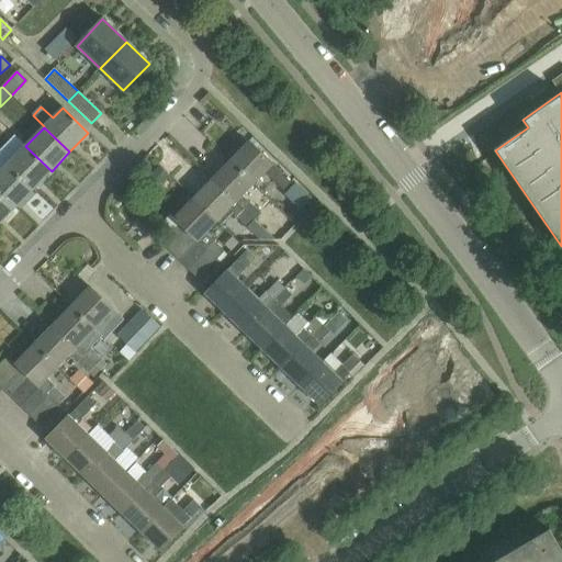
[(228,160),(253,183),(263,173),(282,191),(289,183),(271,166),(272,165),(247,141),(228,160)]
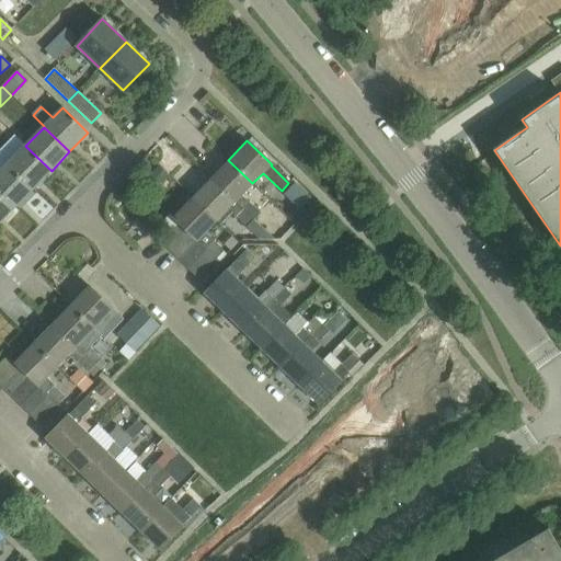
[(33,190),(52,171),(25,146),(7,164),(33,190)]
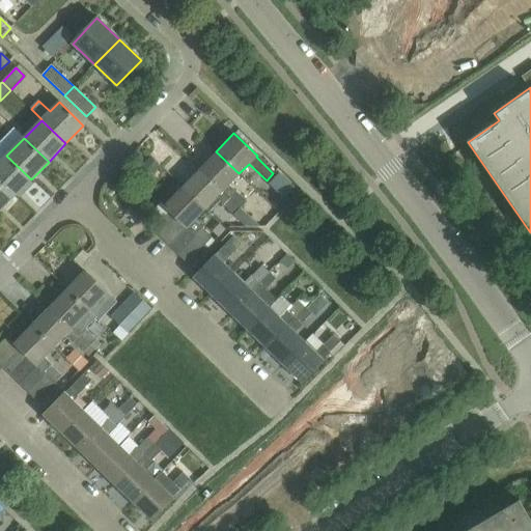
[(199,169),(240,208),(246,202),(228,185),(239,173),(216,151),(199,169)]
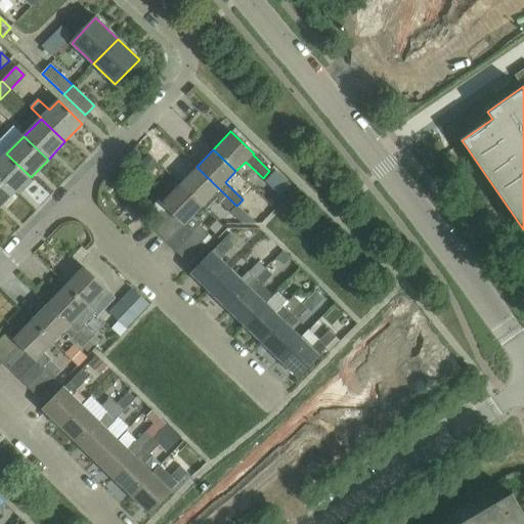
[(0,160),(0,181),(13,194),(31,177),(6,154),(0,160)]
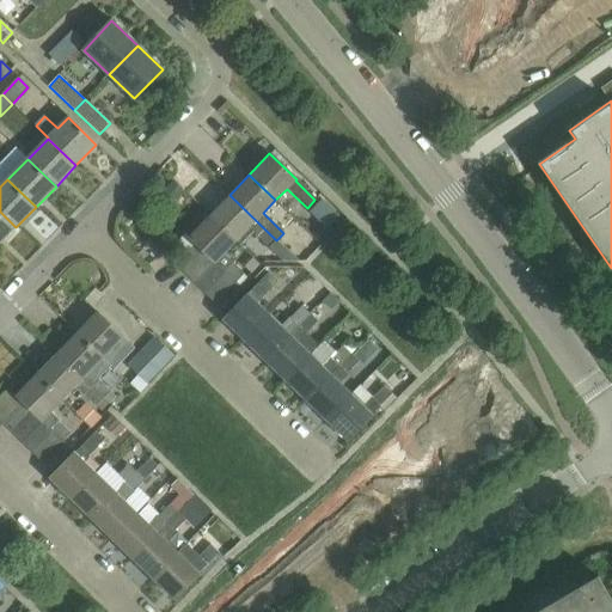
[(209,215),(236,242),(248,230),(268,249),(276,240),(230,195),(209,215)]
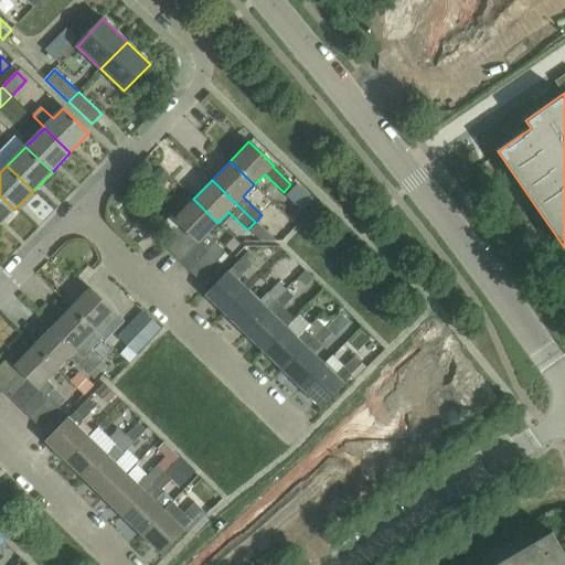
[(0,225),(14,210),(0,195),(0,225)]
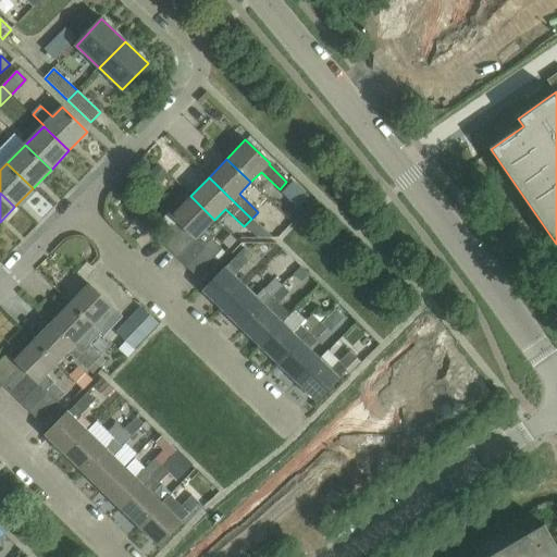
[(172,217),(177,221),(186,230),(196,239),(203,247),(211,239),(203,232),(214,220),(190,196),(172,217)]
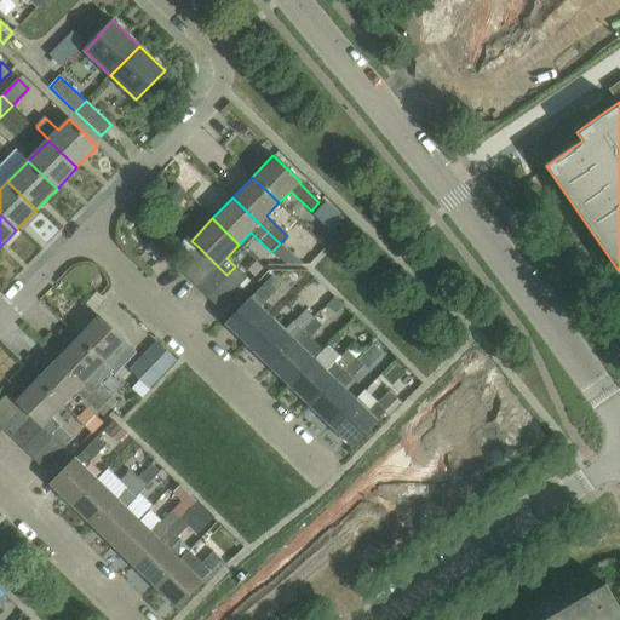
[(185,277),(207,256),(197,246),(176,268),(185,277)]
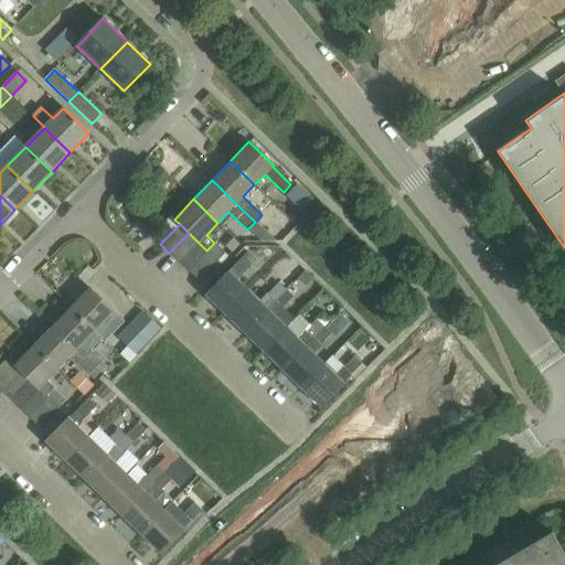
[(179,262),(199,243),(189,233),(169,253),(179,262)]
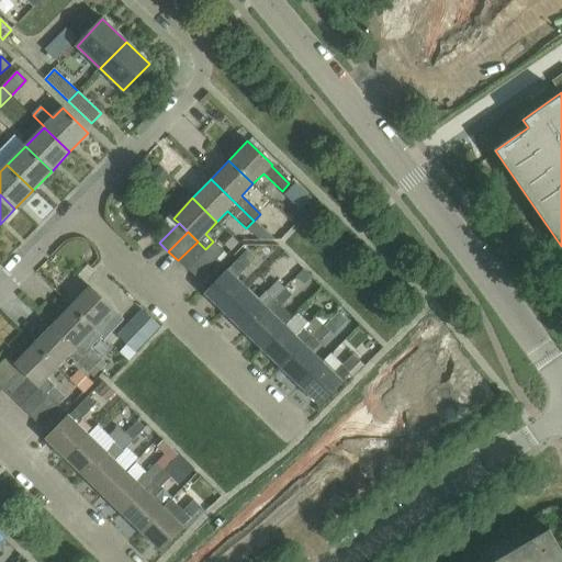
[(198,242),(178,260),(188,270),(206,250),(205,249),(198,242)]
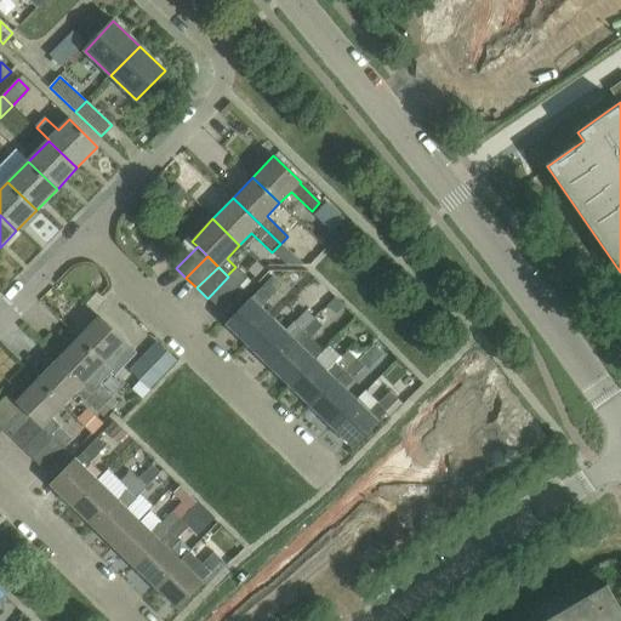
[(228,277),(208,298),(217,308),(239,286),(228,277)]
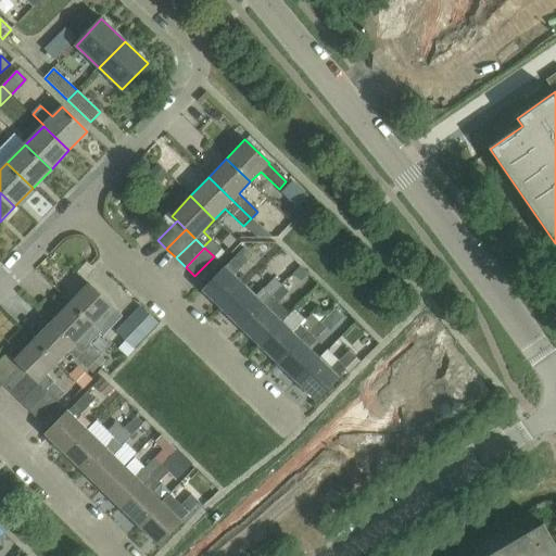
[(201,291),(220,310),(243,286),(234,276),(252,256),(243,248),(201,291)]
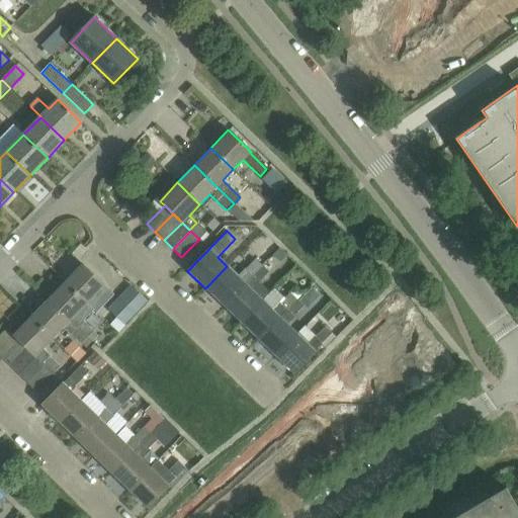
[(205,288),(223,306),(267,260),(266,259),(270,255),(264,250),(239,276),(227,266),(205,288)]
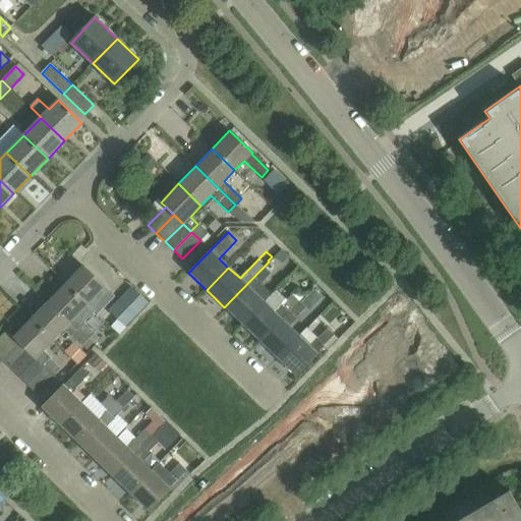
[(224,307),(242,325),(264,302),(253,292),(276,270),(269,262),(224,307)]
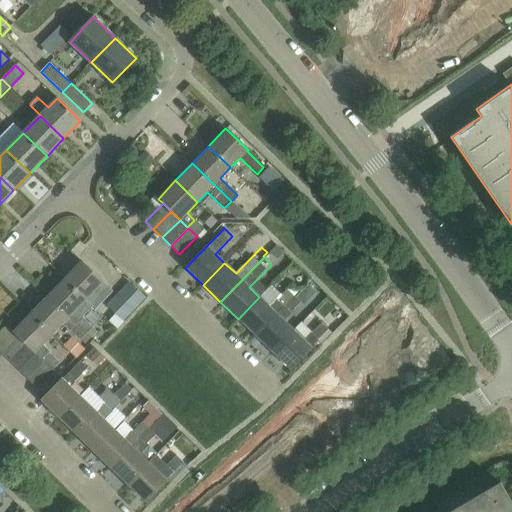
[(63,278),(86,300),(96,290),(103,297),(110,289),(80,260),(63,278)]
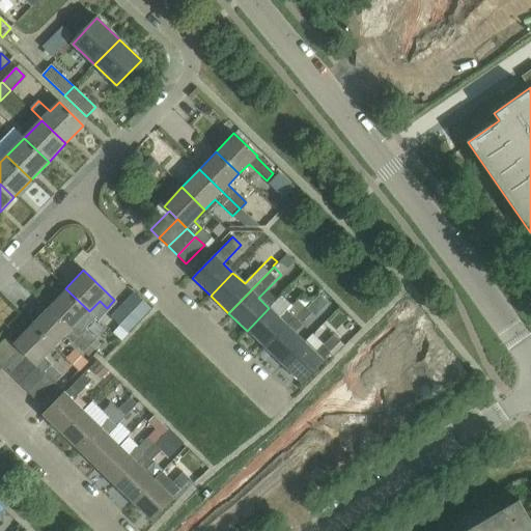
[(65,288),(49,307),(89,345),(95,339),(78,323),(89,311),(65,288)]
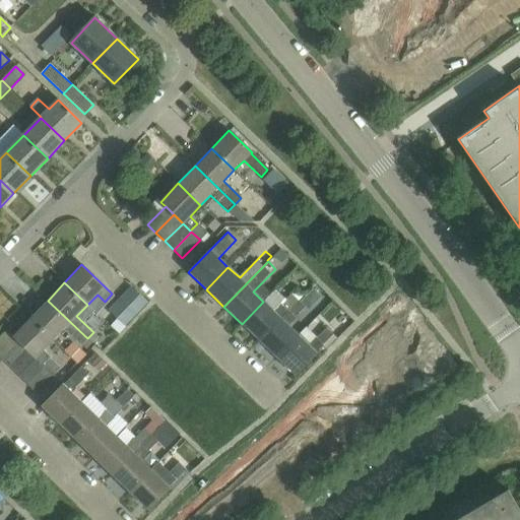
[(147,303),(131,286),(108,311),(125,327),(147,303)]
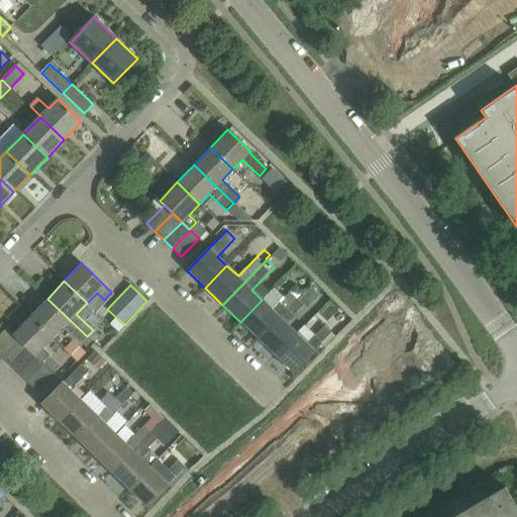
[(310,288),(298,301),(304,306),(307,309),(319,296),(310,288)]
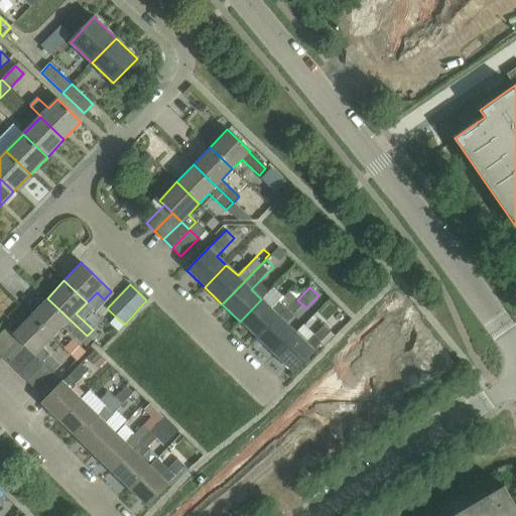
[(261,299),(240,321),(257,339),(296,299),(294,297),(294,298),(288,292),(272,309),(261,299)]
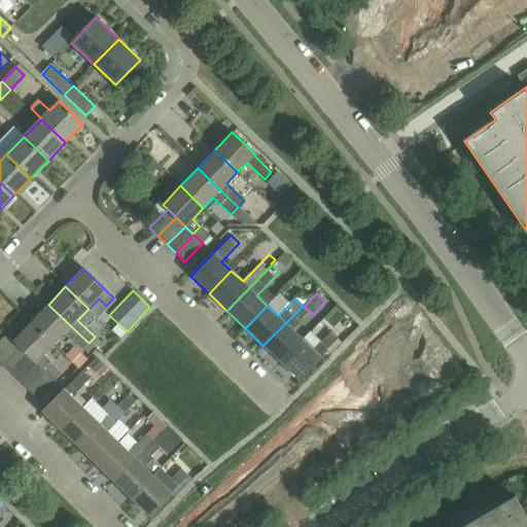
[(89,343),(48,305),(31,322),(54,344),(64,334),(81,350),(89,343)]
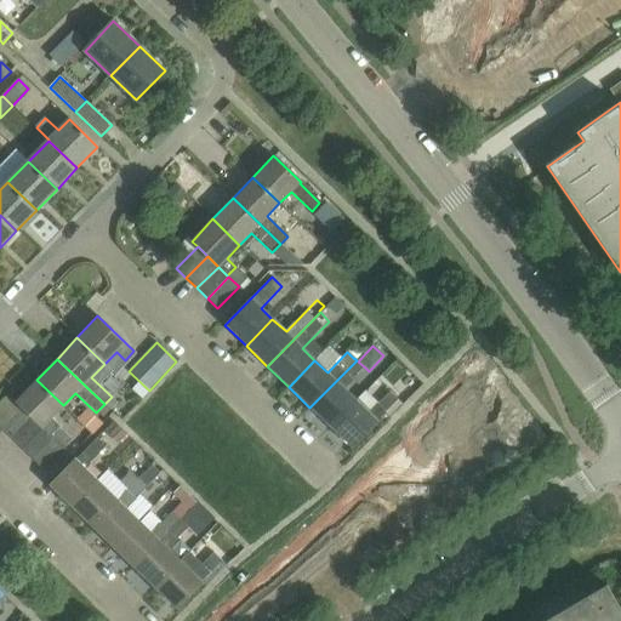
[(309,408),(330,427),(357,400),(345,388),(365,368),(358,362),(357,360),(309,408)]
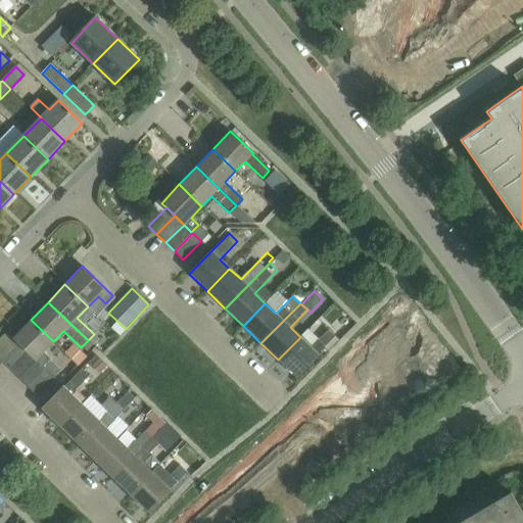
[(13,338),(18,343),(27,351),(36,360),(45,369),(53,377),(59,370),(49,360),(50,359),(43,352),(53,341),(31,320),(13,338)]
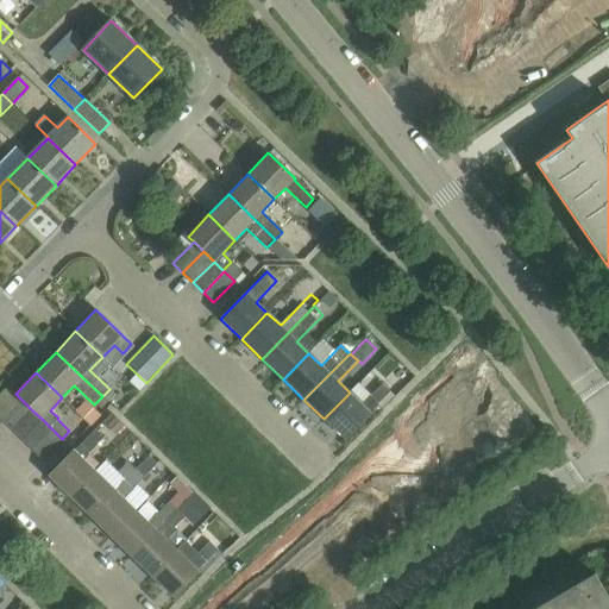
[(362,405),(350,393),(324,419),(345,439),(371,413),(370,412),(388,393),(380,385),(362,405)]
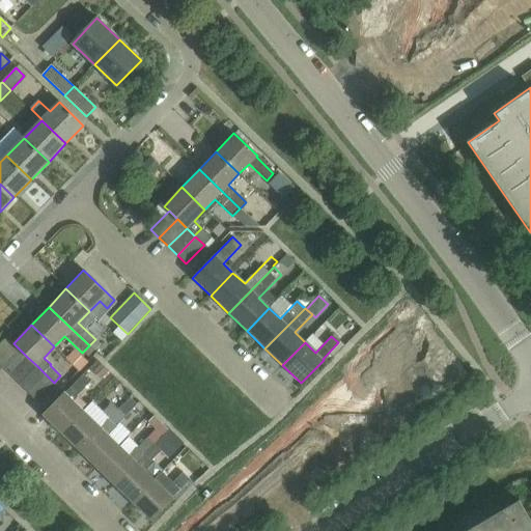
[(9,374),(27,357),(19,348),(1,366),(9,374)]
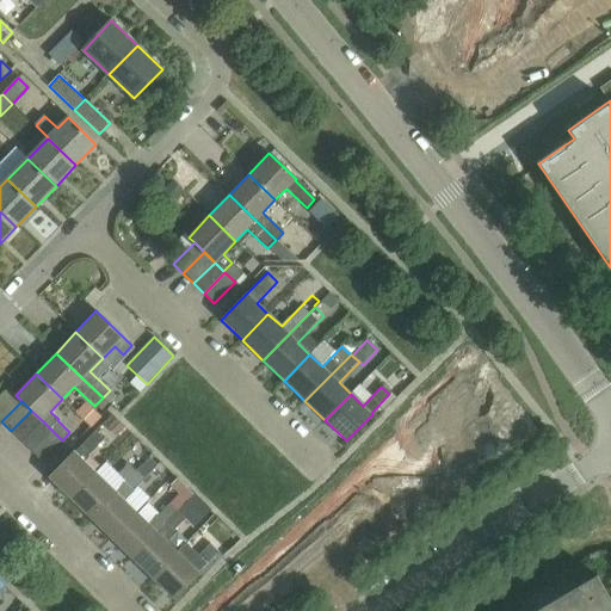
[(99,417),(85,403),(72,418),(87,431),(99,417)]
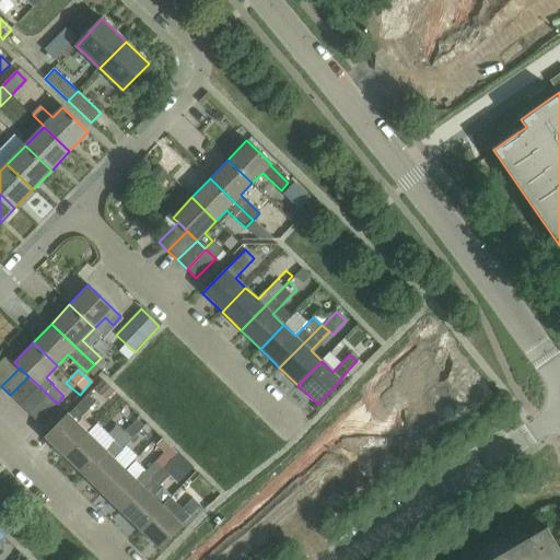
[(28,376),(10,395),(20,405),(38,385),(28,376)]
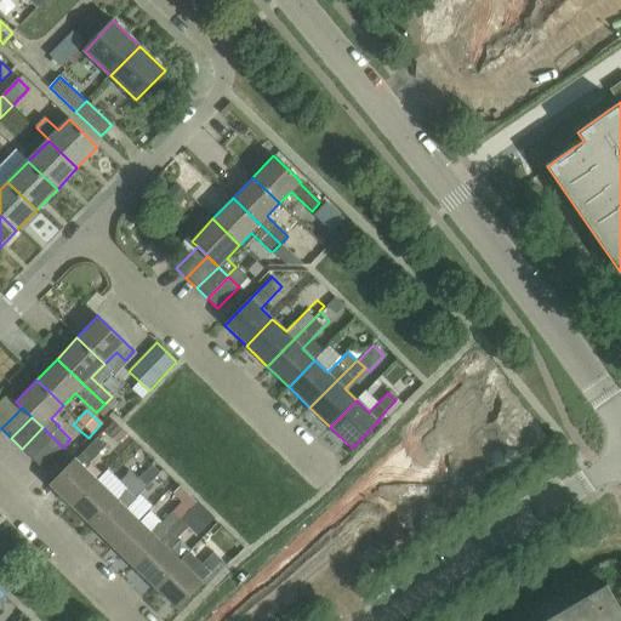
[(126,446),(135,436),(118,425),(110,436),(126,446)]
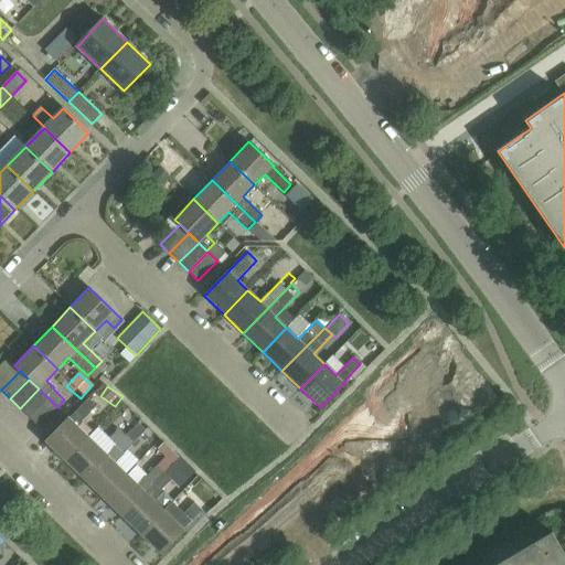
[(39,388),(20,408),(30,417),(49,398),(39,388)]
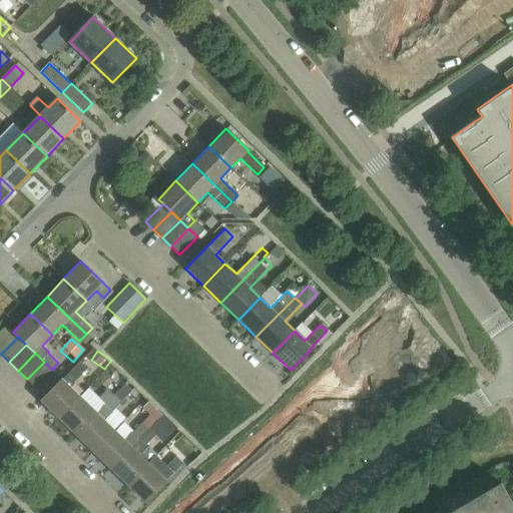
[(52,370),(44,362),(27,379),(35,387),(52,370)]
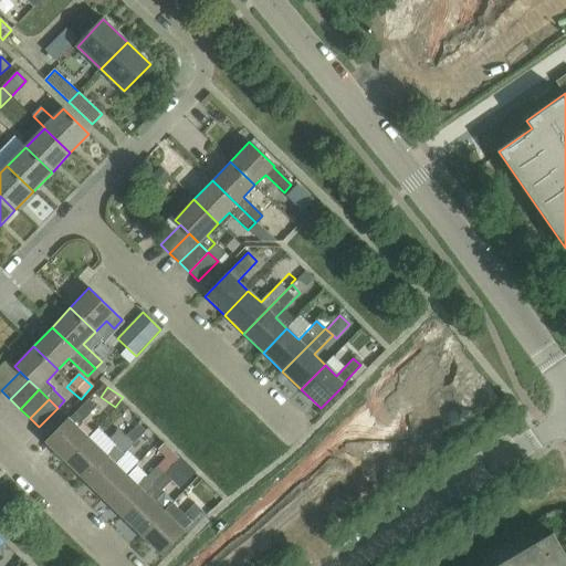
[(64,462),(88,438),(77,427),(95,408),(87,400),(45,443),(64,462)]
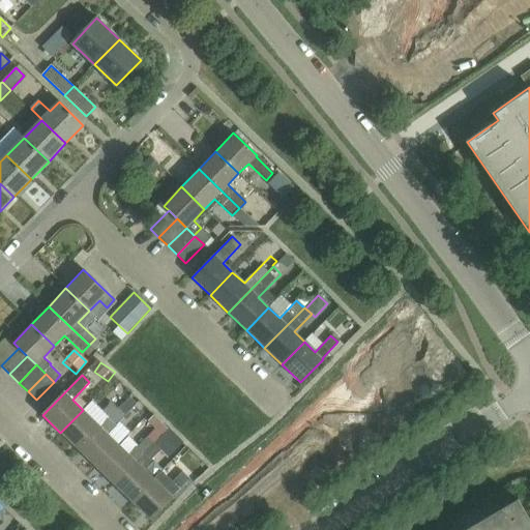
[(79,450),(96,467),(119,444),(109,435),(117,427),(116,425),(135,406),(128,400),(119,409),(112,402),(102,412),(110,418),(100,428),(79,450)]
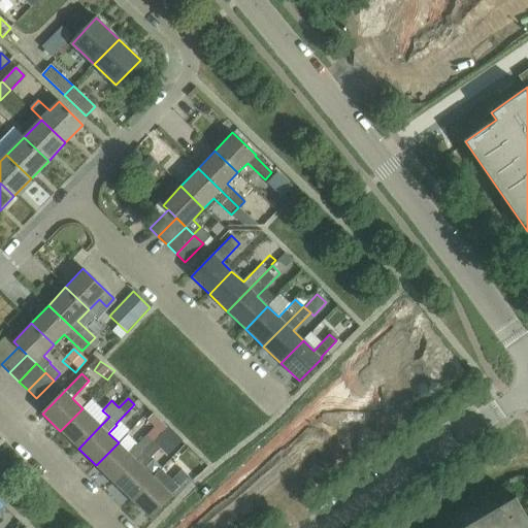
[(60,431),(78,449),(100,426),(83,408),(60,431)]
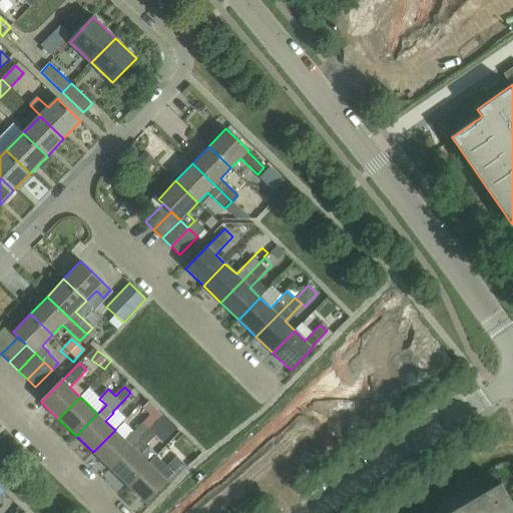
[(155,437),(170,422),(163,415),(148,430),(155,437)]
